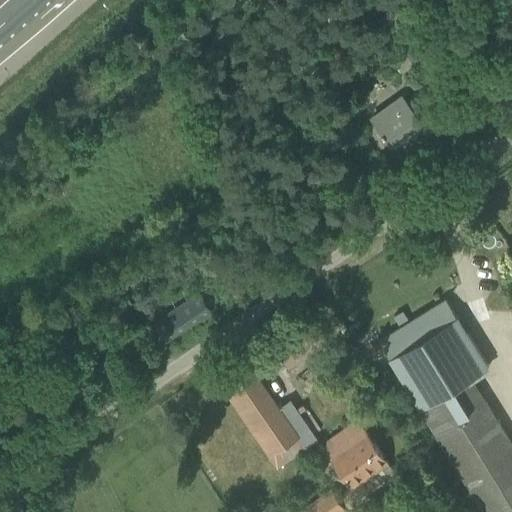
[(381,133),(384,137),(385,136),(391,144),(422,122),(402,96),(372,118),(383,132),(381,133)]
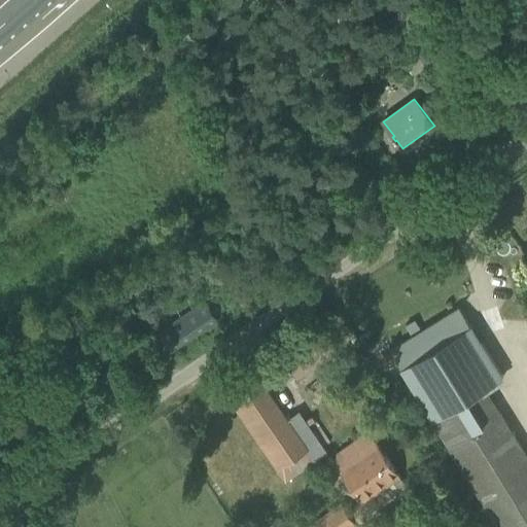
[(205,299),(156,332),(170,352),(219,319),(205,299)]
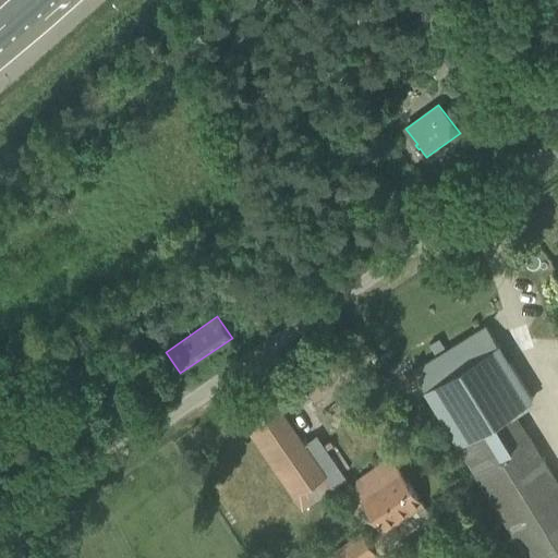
[(458,445),(513,411),(532,399),(498,343),(497,343),(485,325),(413,370),(425,389),(424,389),(458,445)]
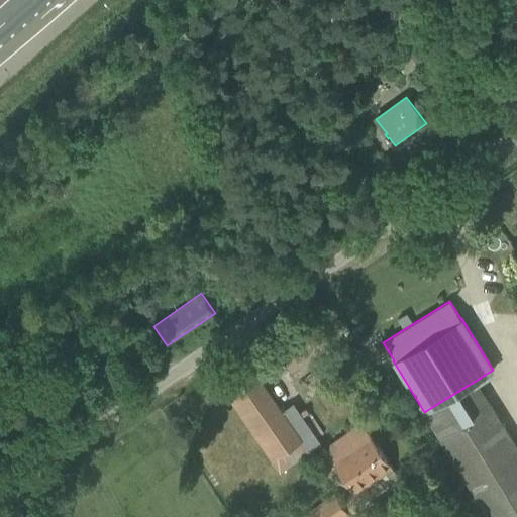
[(277,347),(292,371),(329,346),(314,322),(277,347)]
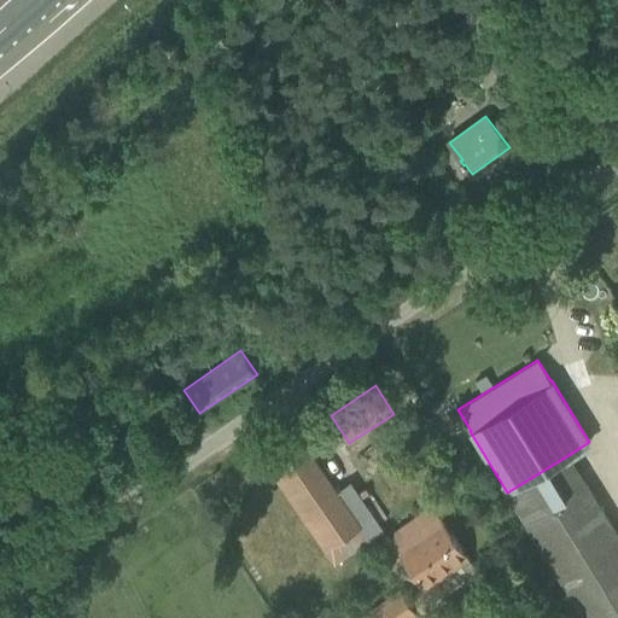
[(258,453),(334,564),(368,540),(357,525),(359,524),(303,442),(302,442),(292,430),(258,453)]
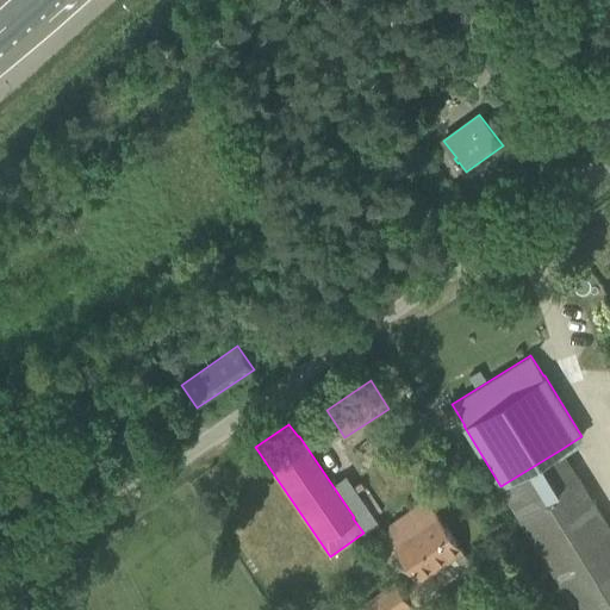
[(500,486),(568,593),(609,566),(609,528),(561,449),(500,486)]
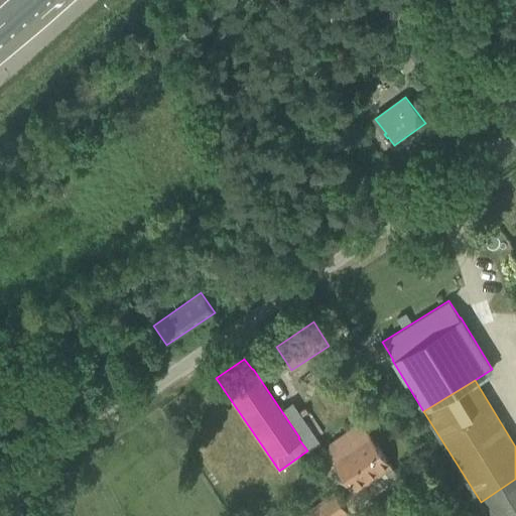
[(333,490),(298,515),(344,515),(349,513),(347,509),(357,501),(359,504),(372,495),(398,476),(373,438),(361,422),(326,447),(338,464),(356,490),(341,501),(333,490)]
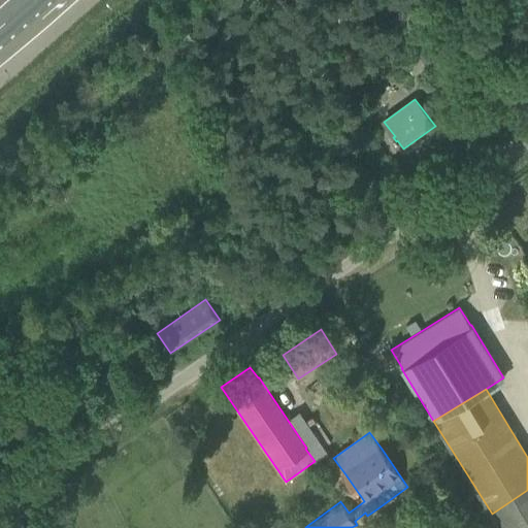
[(527,527),(527,490),(492,514),(500,527),(527,527)]
